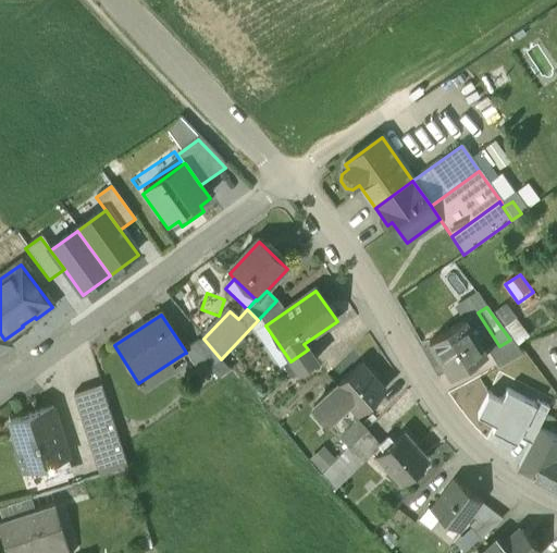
[(486,356),(465,321),(429,344),(450,379),(486,356)]
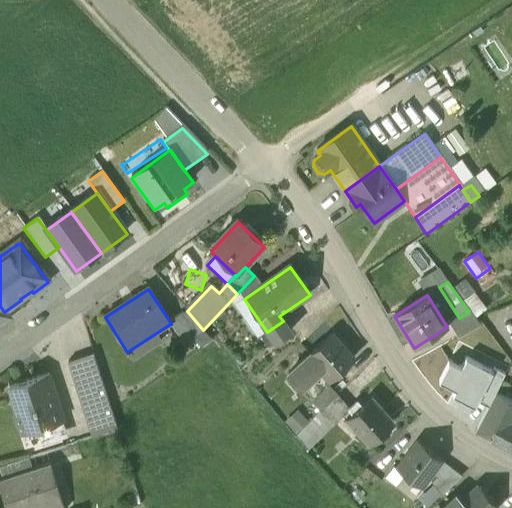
[(0,325),(9,319),(4,312),(0,306),(0,325)]
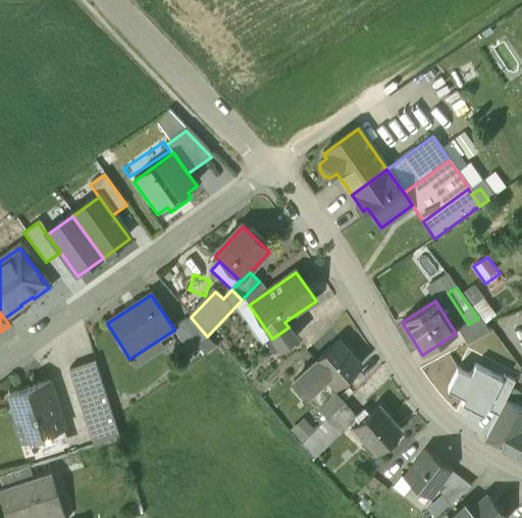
[(191,317),(191,318),(173,328),(174,330),(173,330),(187,351),(206,338),(191,317)]
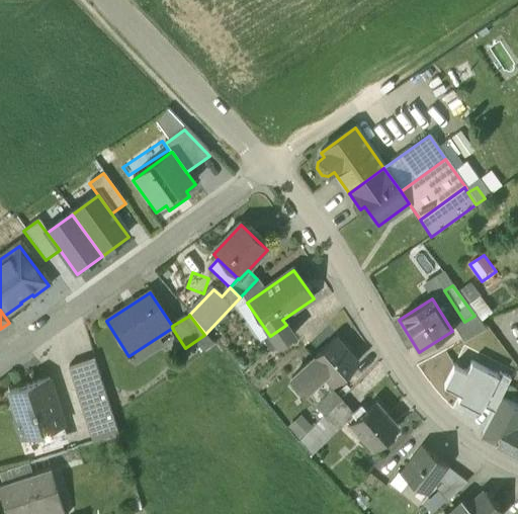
[(486,331),(475,316),(464,322),(455,328),(464,342),(486,331)]
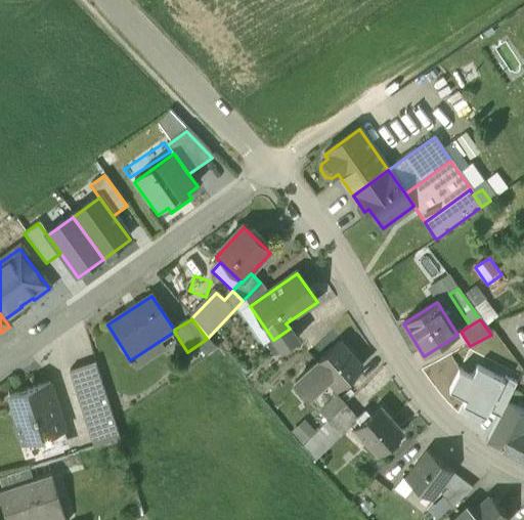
[(273,340),(266,345),(274,357),(298,341),(290,329),(273,340)]
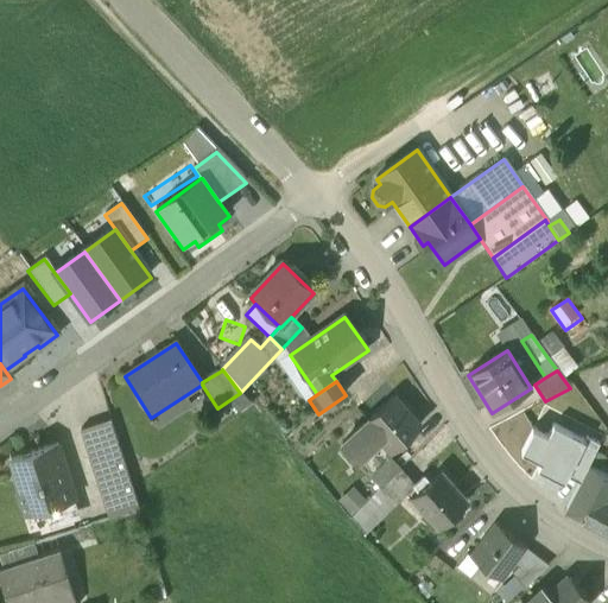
[(420,427),(393,398),(342,445),(358,463),(380,442),(391,454),(420,427)]
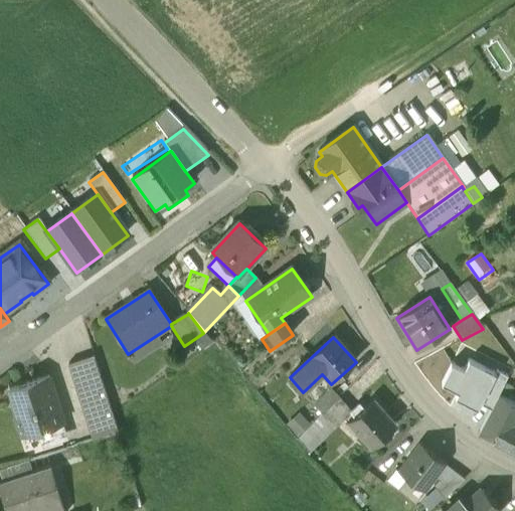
[(94,357),(68,366),(76,390),(102,382),(94,357)]
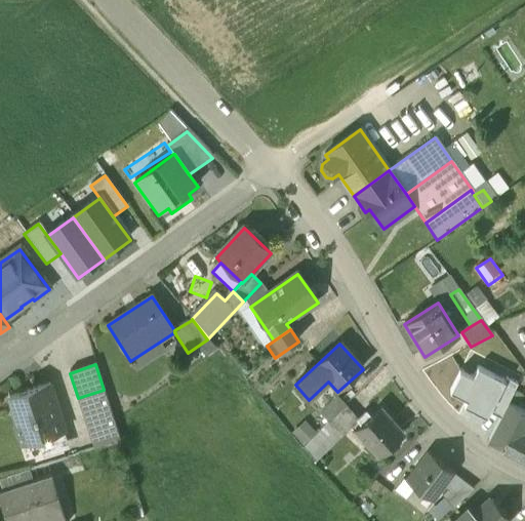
[(489,414),(506,384),(478,369),(473,379),(460,373),(450,394),(467,403),(463,408),(487,419),(489,414)]
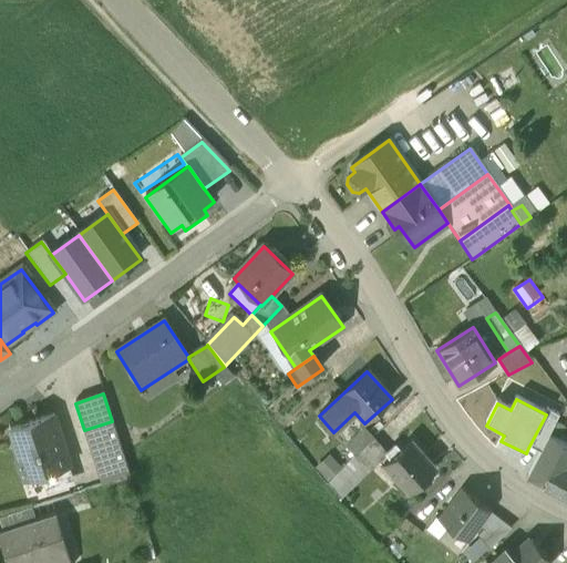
[(528,448),(540,453),(548,438),(558,418),(547,412),(546,415),(528,448)]
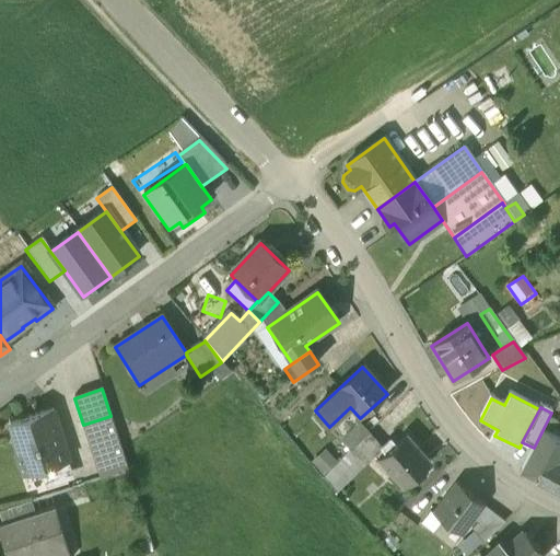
[(51,412),(10,425),(20,454),(16,455),(25,483),(44,477),(42,471),(68,462),(51,412)]
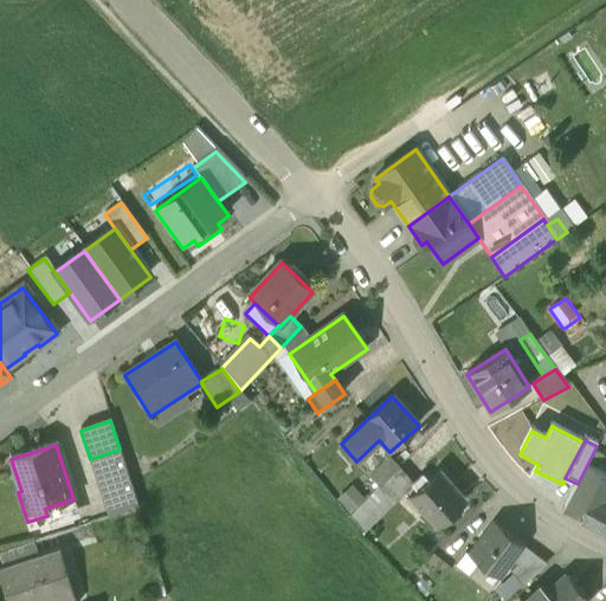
[(120,450),(90,459),(109,519),(139,510),(120,450)]
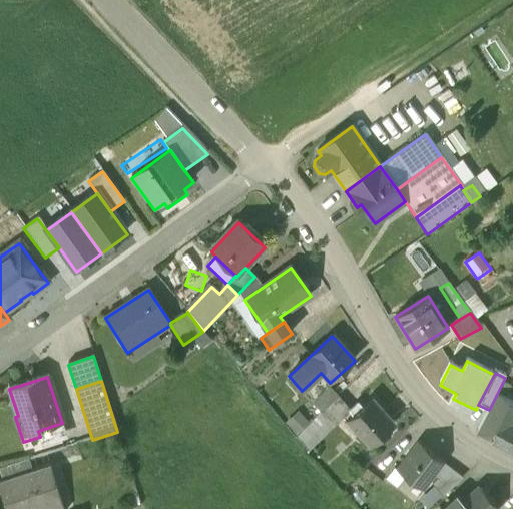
[(329,389),(313,404),(322,414),(337,398),(329,389)]
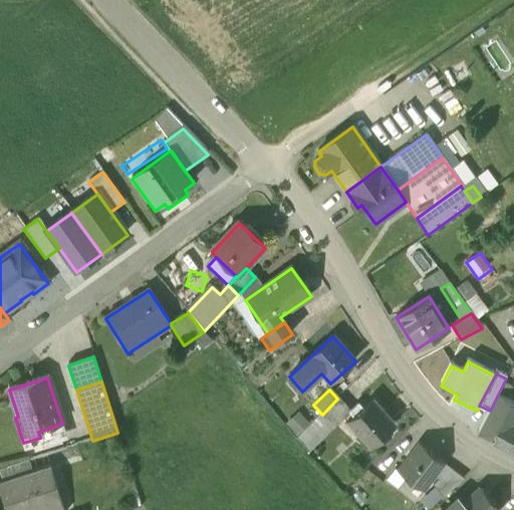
[(513,405),(497,397),(490,411),(477,436),(491,443),(502,422),(512,428),(513,424),(513,405)]
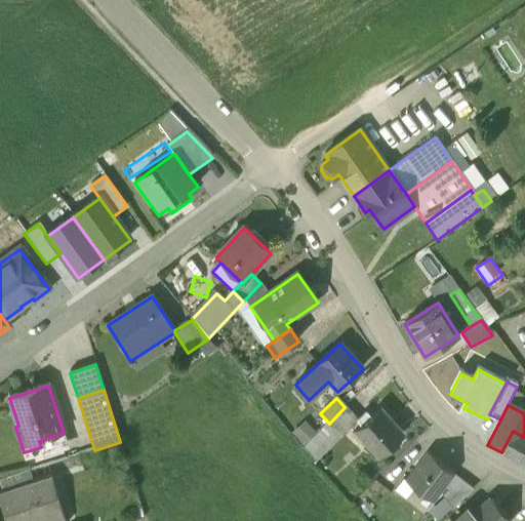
[(357,422),(345,407),(329,424),(303,449),(315,464),(357,423),(357,422)]
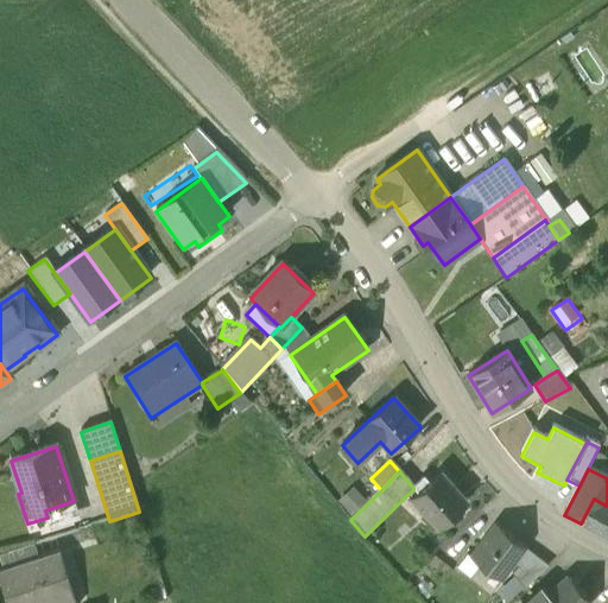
[(429,484),(423,478),(413,488),(413,489),(418,494),(411,500),(438,531),(467,505),(439,474),(429,484)]
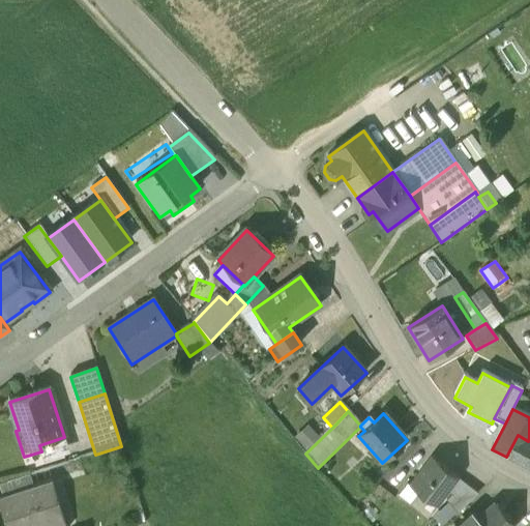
[(529,437),(528,441),(518,435),(506,457),(529,468),(529,437)]
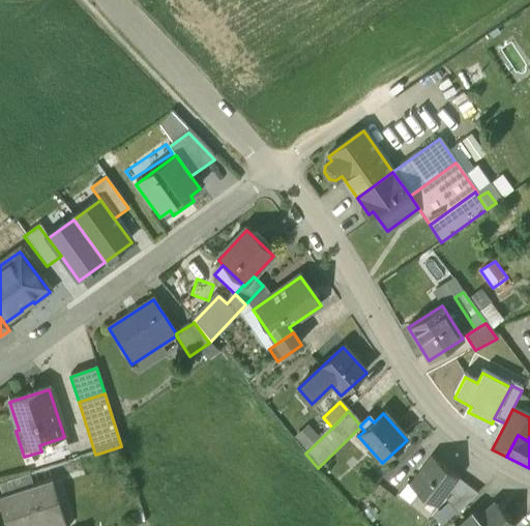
[(457,479),(432,460),(411,488),(418,494),(425,499),(436,507),(442,499),(457,480),(457,479)]
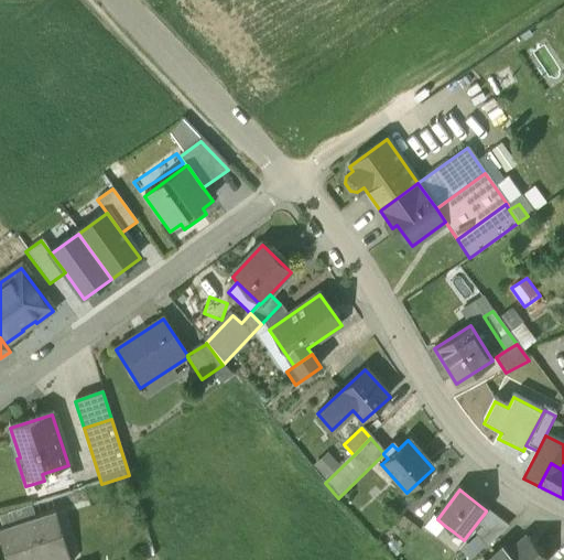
[(509,529),(486,512),(470,531),(486,549),(509,529)]
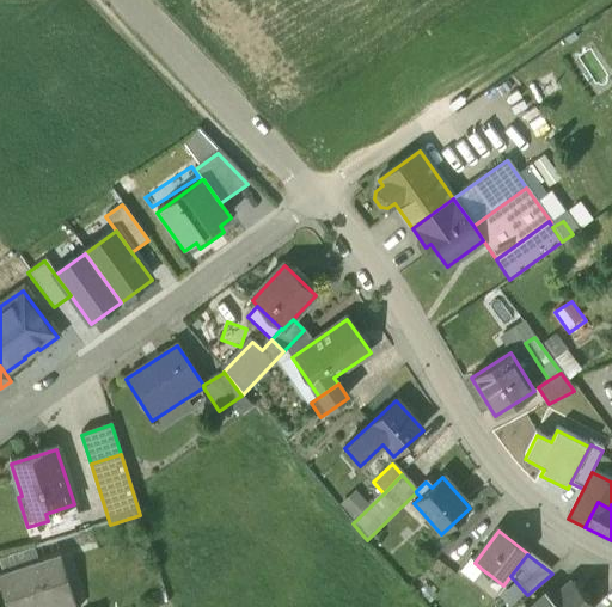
[(75,606),(60,556),(0,575),(0,587),(6,606),(75,606)]
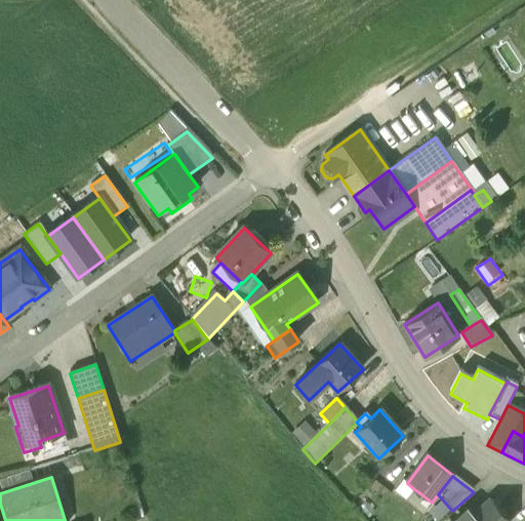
[(407,483),(402,489),(410,495),(414,489),(407,483)]
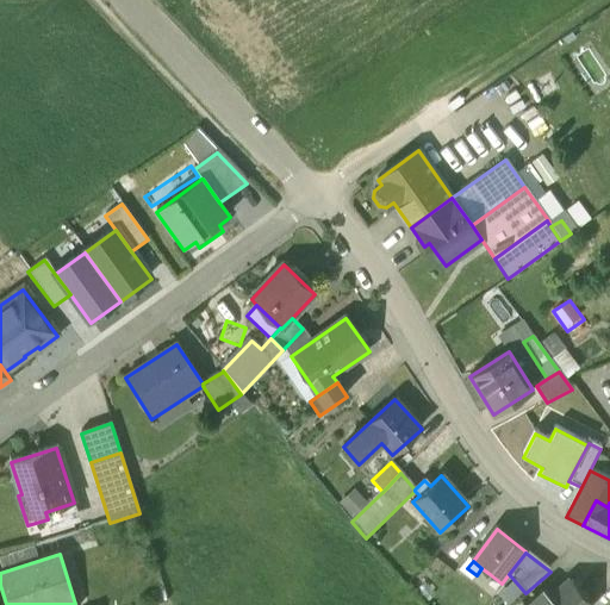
[(502,584),(490,574),(477,592),(487,602),(502,584)]
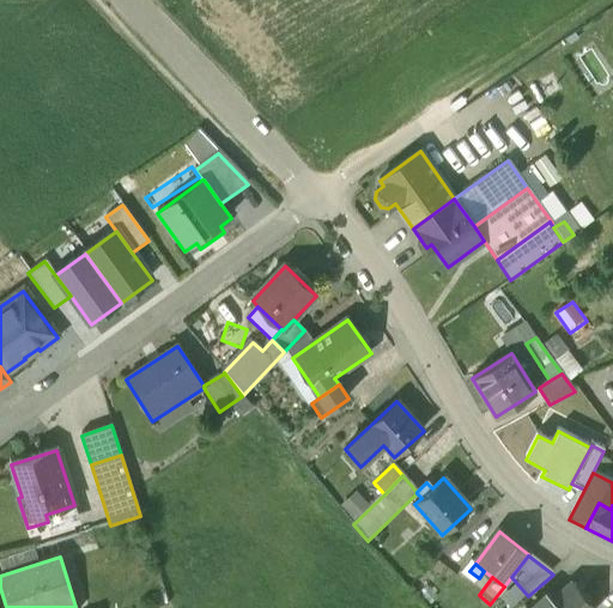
[(572,585),(553,603),(547,596),(535,607),(592,607),(592,602),(588,599),(583,599),(572,585)]
